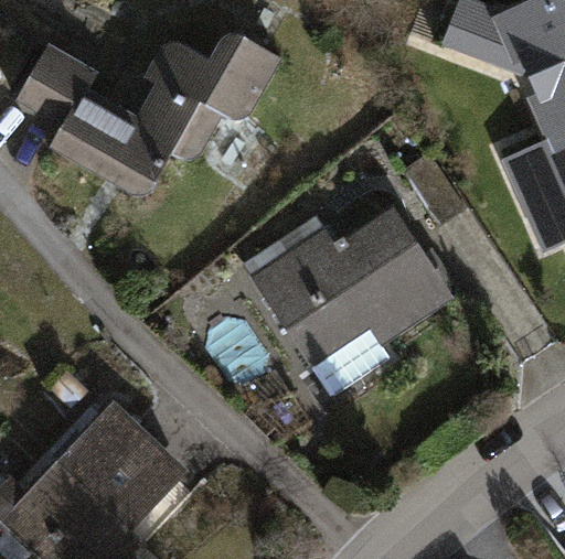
[(99,71),(46,42),(13,103),(59,127),(45,150),(131,197),(139,197),(147,195),(151,191),(155,185),(170,154),(182,160),(190,161),(199,157),(205,147),(221,118),(232,121),(243,121),(251,116),(256,107),(281,61),(243,41),(236,38),(230,38),(223,41),(217,46),(209,61),(182,45),(177,43),(170,43),(164,45),(159,50),(145,76),(156,82),(137,117),(88,92),(99,71)]
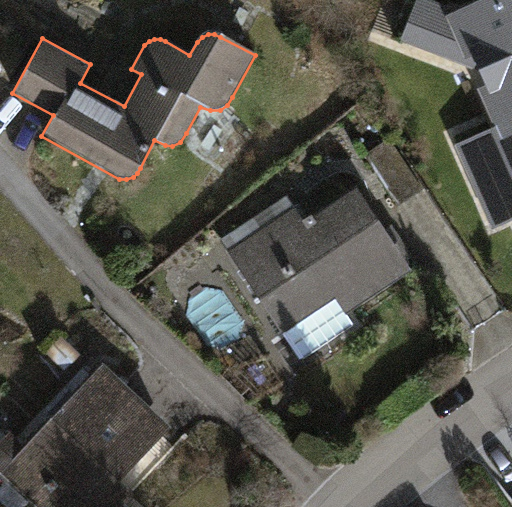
[(511,54),(479,68),(511,147),(511,54)]
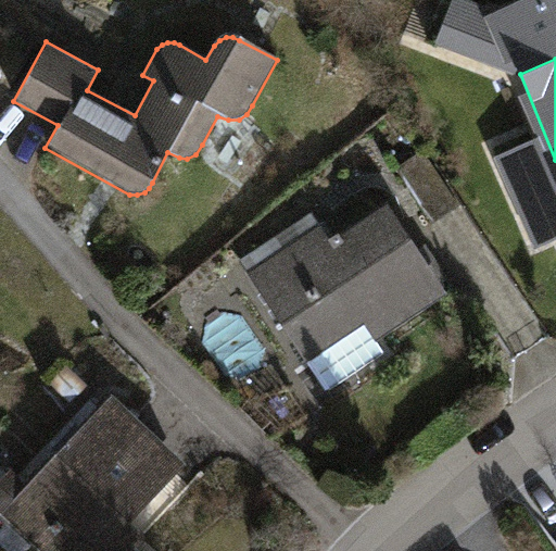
[(422,150),(399,165),(433,221),(458,204),(422,150)]
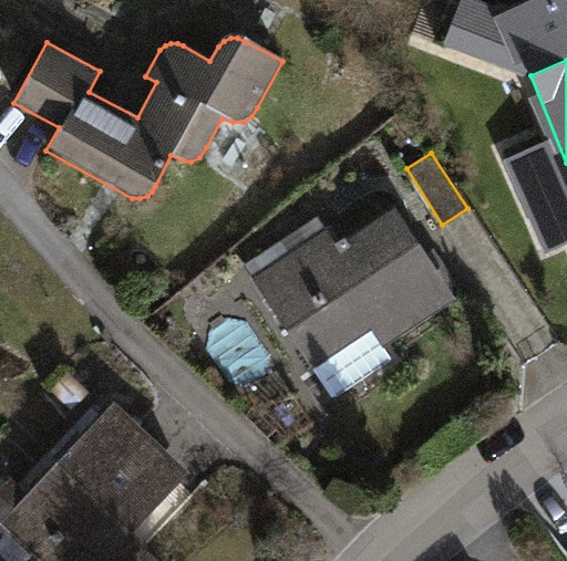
[(326,228),(250,277),(331,400),(394,359),(385,345),(456,299),(395,207),(337,246),(326,228)]
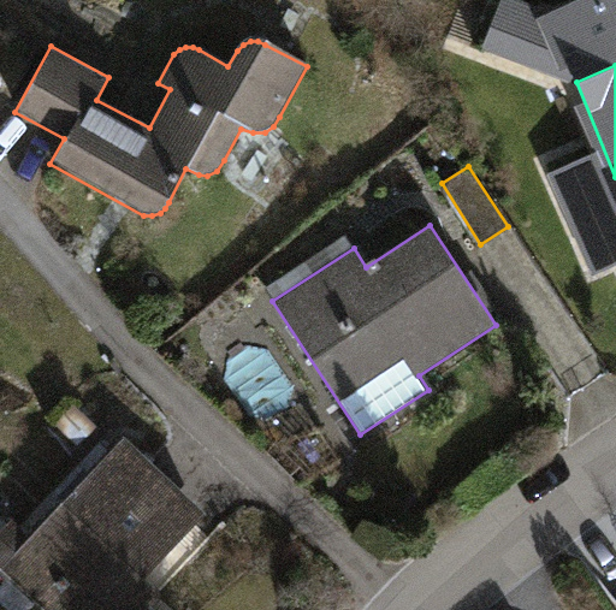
[(206,515),(122,438),(31,534),(11,516),(0,527),(0,569),(43,609),(142,609),(158,594),(143,582),(206,515)]
